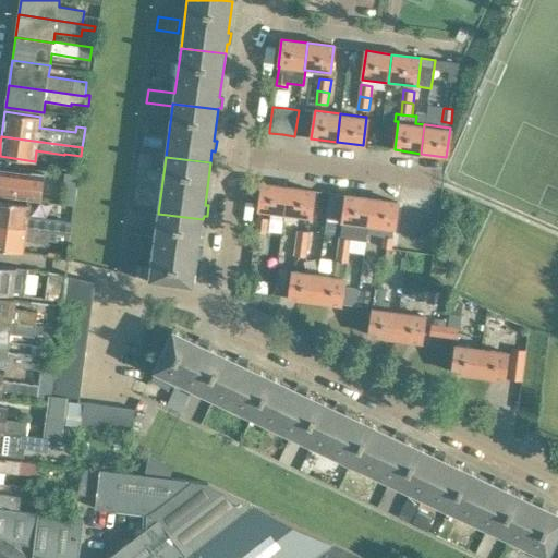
[(46,173),(43,173),(32,172),(32,174),(0,169),(0,196),(38,202),(41,203),(46,173)]
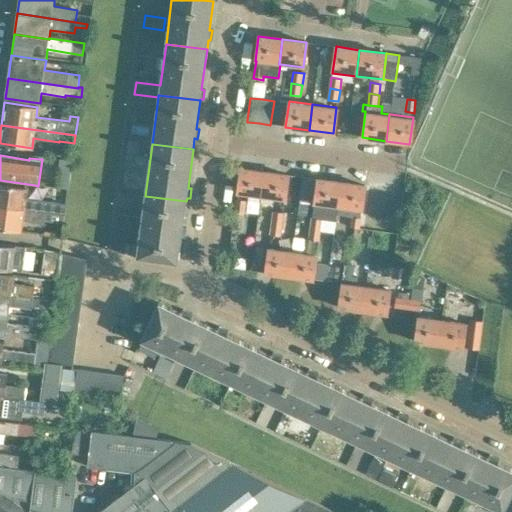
[(60,160),(58,173),(69,174),(71,162),(60,160)]
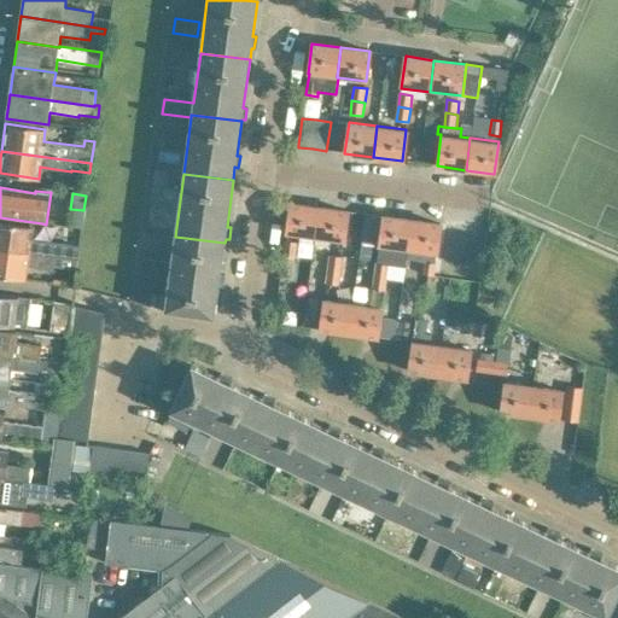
[(315,237),(319,208),(290,204),(286,233),(315,237)]
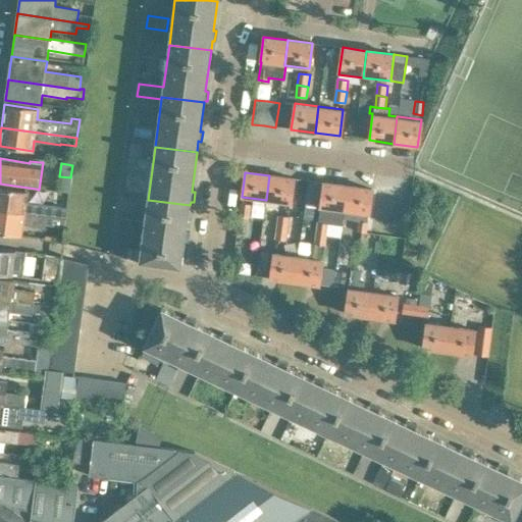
[(269,175),(266,200),(290,203),(294,178),(269,175)]
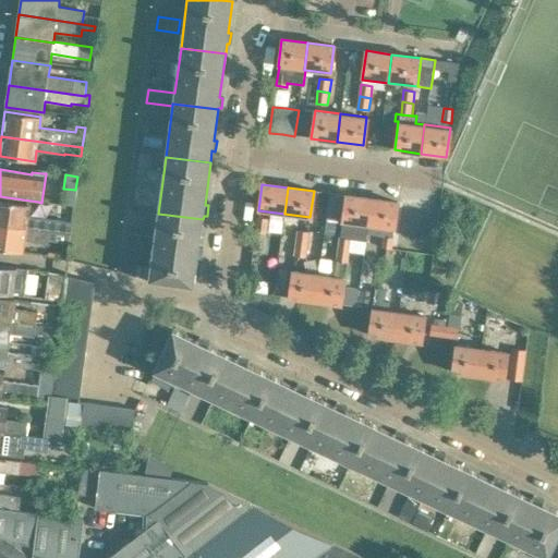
[(368,226),(372,199),(346,195),(342,221),(368,226)]
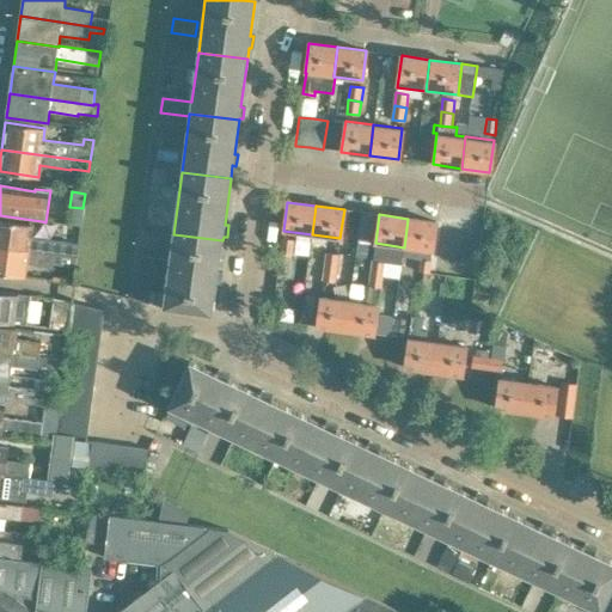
[(365,243),(368,216),(359,215),(355,242),(365,243)]
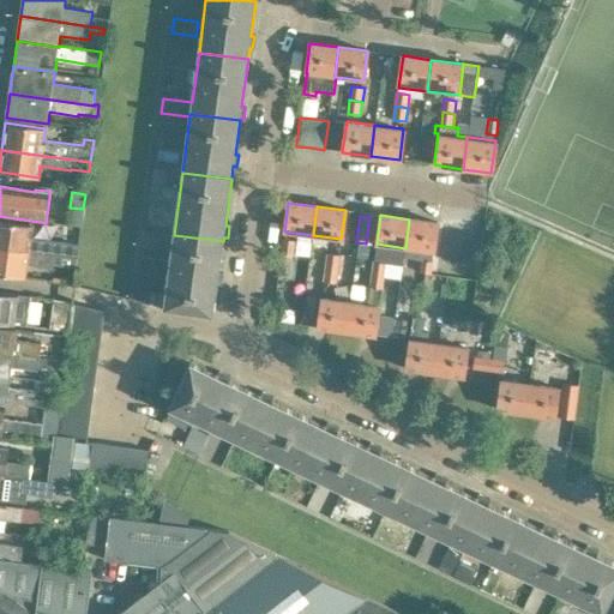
[(433,252),(438,223),(409,220),(405,248),(404,257),(417,259),(419,250),(433,252)]
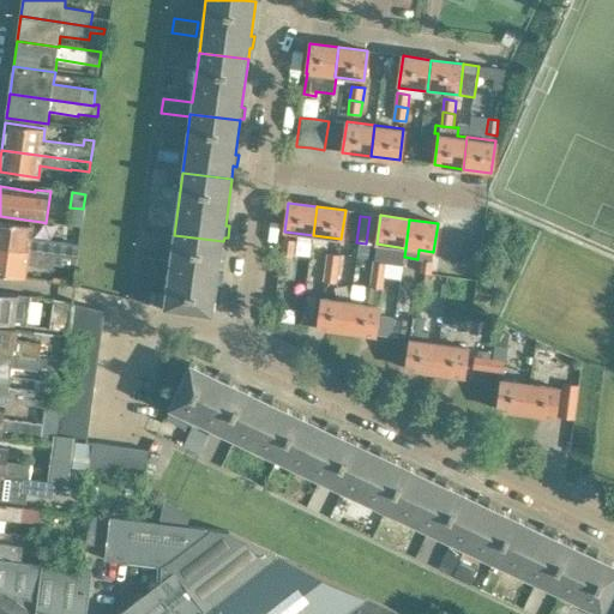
[(0,247),(78,258),(80,244),(56,240),(56,241),(31,239),(34,227),(0,221),(0,247)]
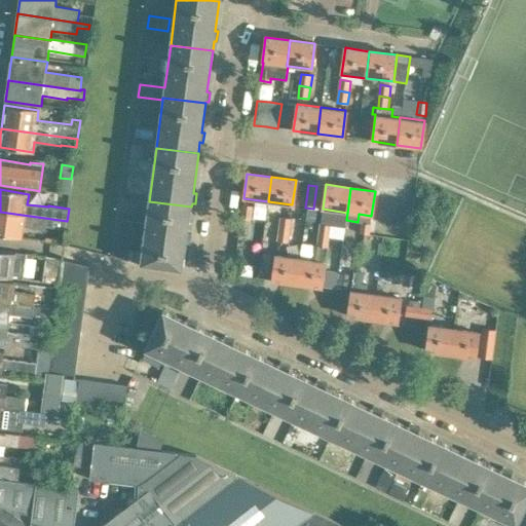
[(409,239),(415,196),(414,196),(378,191),(374,235),(409,239)]
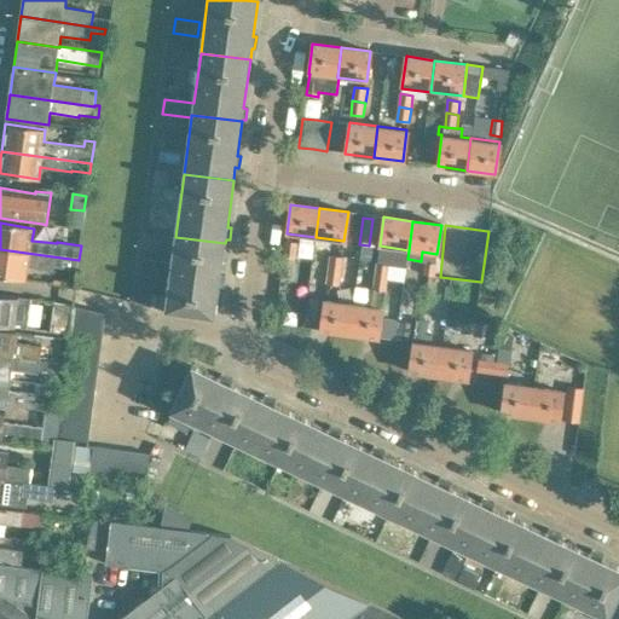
[(221,276),(225,243),(175,237),(167,295),(152,294),(155,277),(140,273),(137,302),(165,308),(163,311),(215,318),(219,288),(223,288),(225,276),(221,276)]
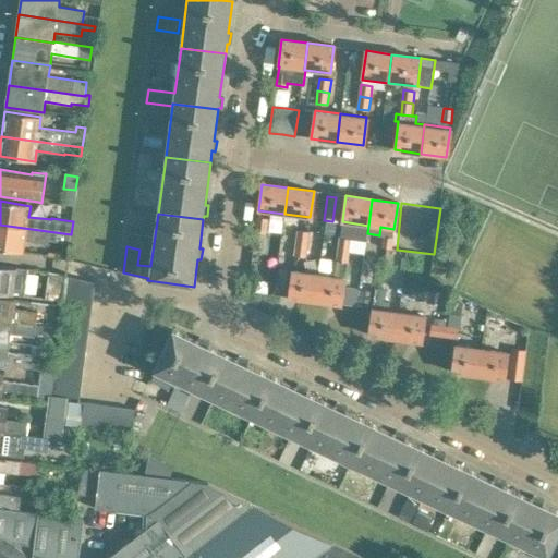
[(267,231),(269,219),(257,217),(255,230),(267,231)]
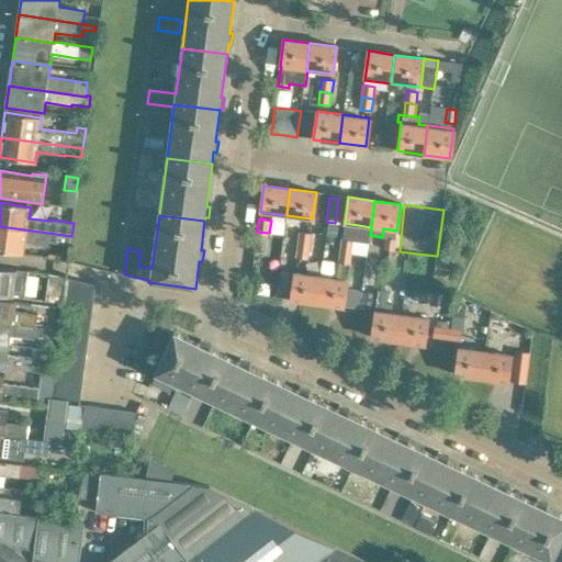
[(0,251),(23,255),(25,242),(49,245),(49,243),(70,246),(71,236),(0,226),(0,251)]
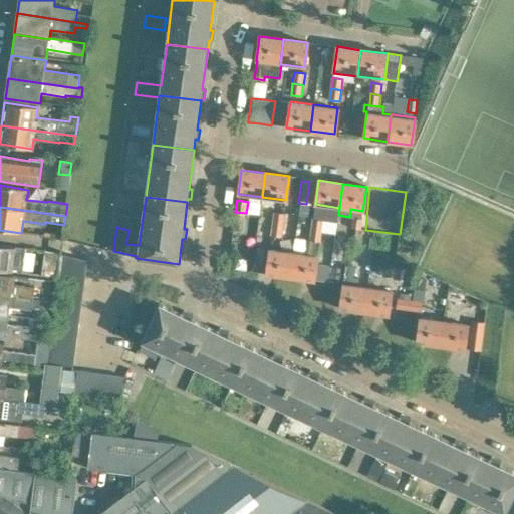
[(274,212),(273,224),(283,225),(285,214),(274,212)]
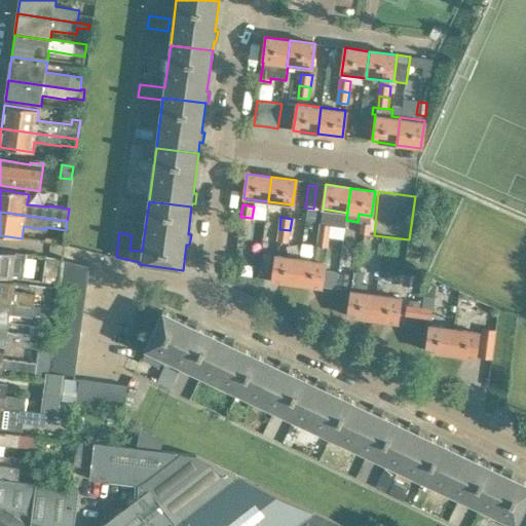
[(370,234),(372,223),(361,221),(360,233),(370,234)]
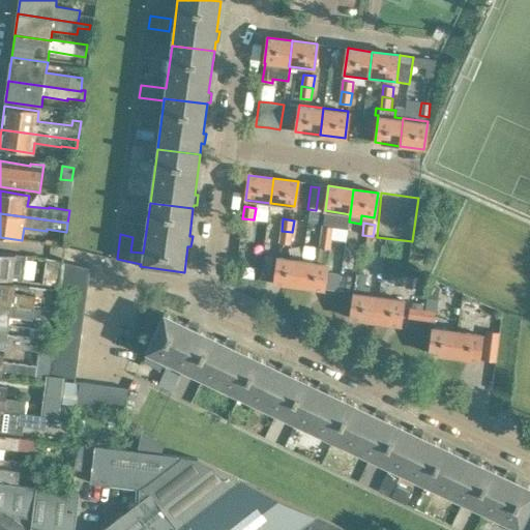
[(331,249),(333,226),(323,225),(320,248),(331,249)]
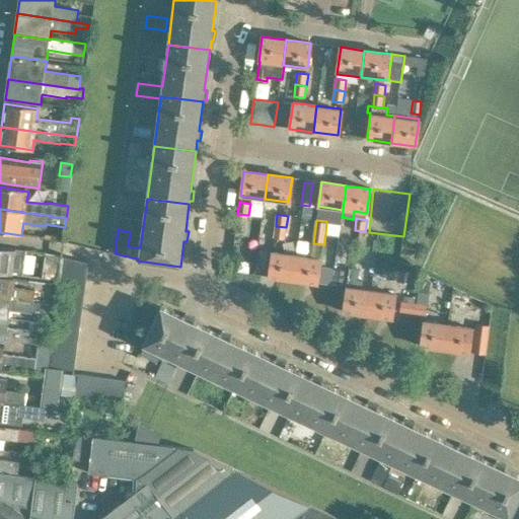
[(285,239),(286,227),(276,226),(274,237),(285,239)]
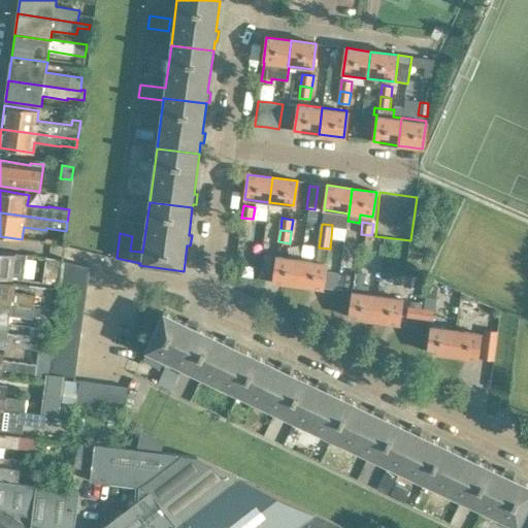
[(0,277),(11,279),(14,254),(0,251),(0,277)]
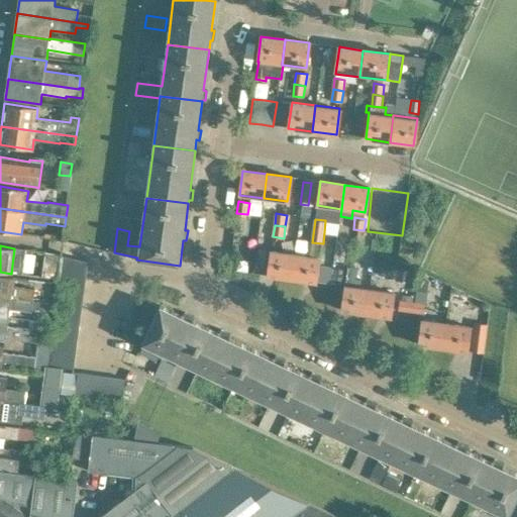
[(58,270),(60,254),(46,252),(42,276),(56,279),(58,270)]
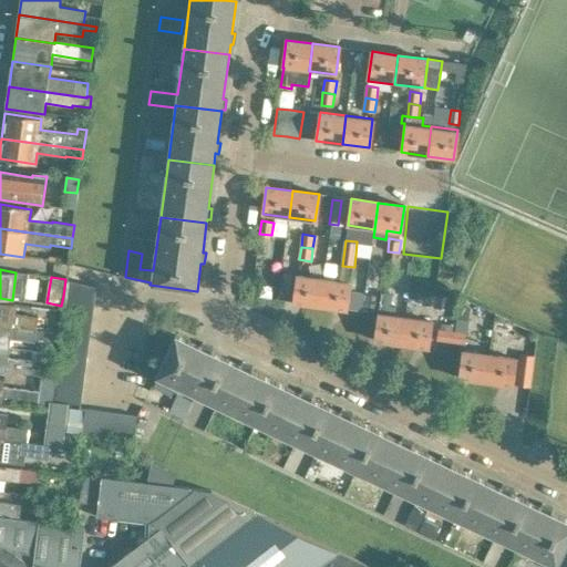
[(319,306),(323,280),(297,277),(294,302),(319,306)]
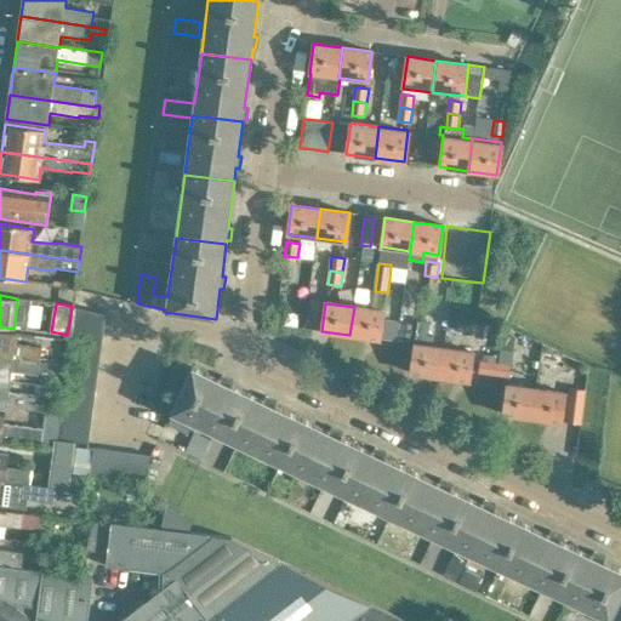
[(101,347),(106,314),(74,307),(72,306),(69,324),(67,335),(74,335),(73,342),(101,347)]
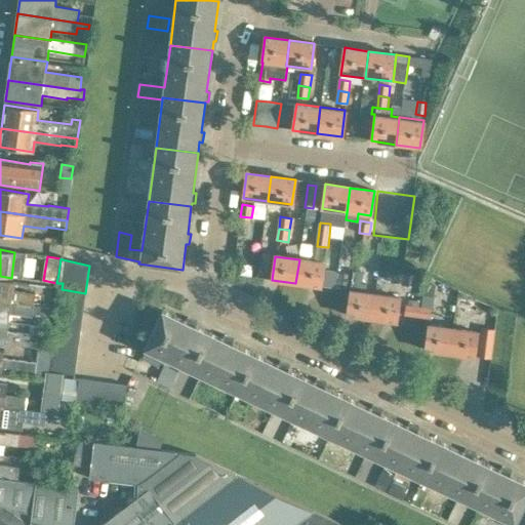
[(320,287),(324,263),(299,259),(295,283),(320,287)]
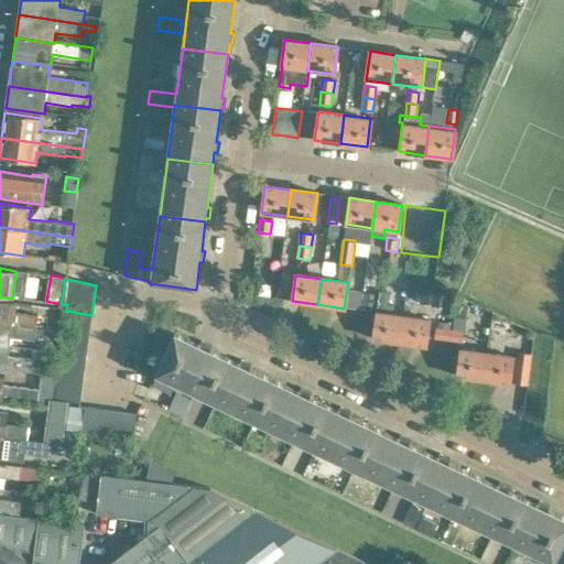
[(399,343),(403,314),(394,313),(396,305),(389,305),(391,293),(380,291),(378,311),(377,311),(372,339),(399,343)]
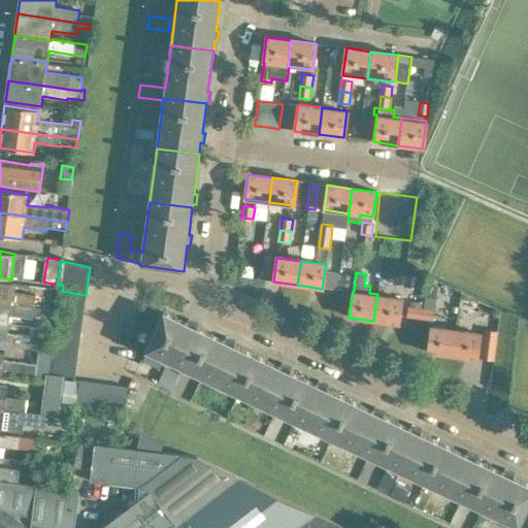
[(338,289),(340,274),(331,273),(329,288),(338,289)]
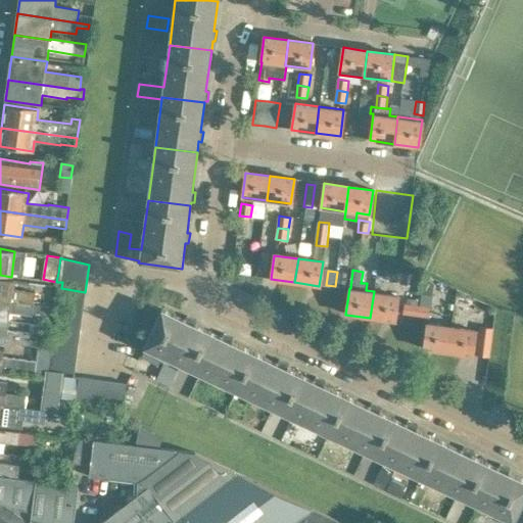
[(346,273),(337,272),(335,286),(345,287),(346,273)]
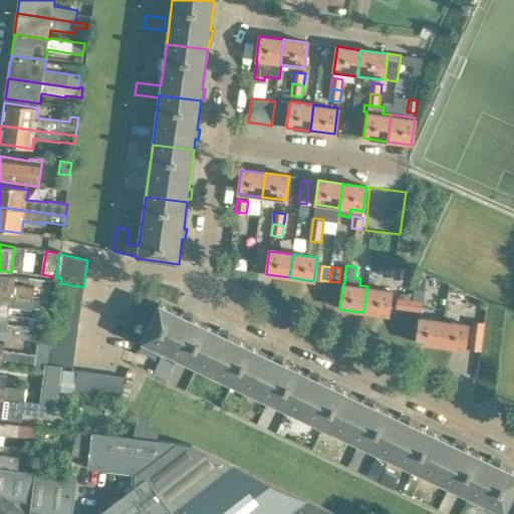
[(13,284),(14,275),(0,273),(0,294),(33,298),(34,287),(13,284)]
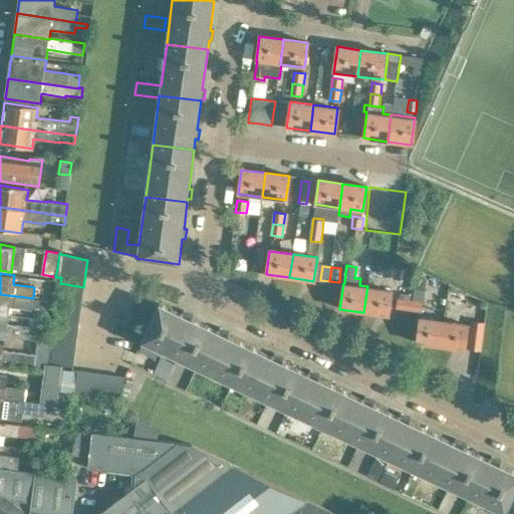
[(81,302),(83,287),(60,283),(58,299),(81,302)]
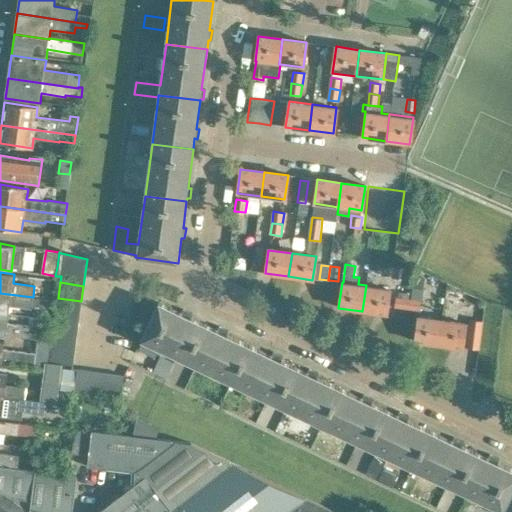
[(421,310),(421,309),(424,285),(410,283),(408,298),(397,297),(395,306),(419,310),(421,310)]
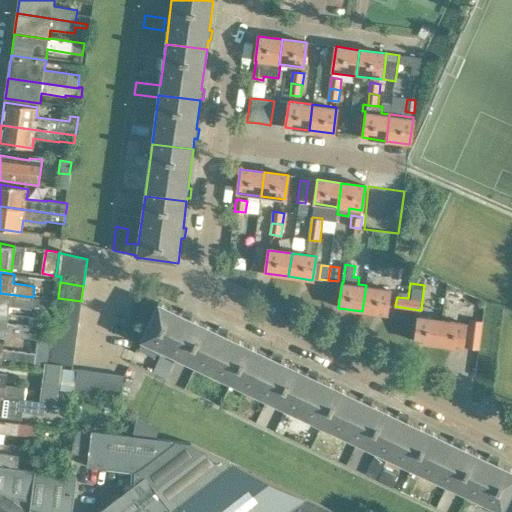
[(386,314),(390,288),(366,285),(362,311),(386,314)]
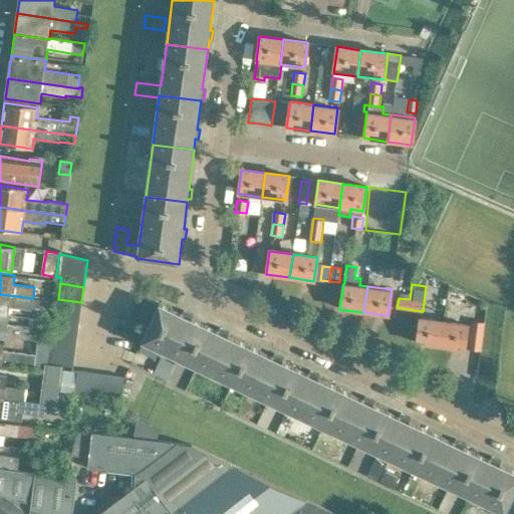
[(0,314),(9,315),(10,306),(48,312),(49,301),(33,298),(0,294),(0,314)]
